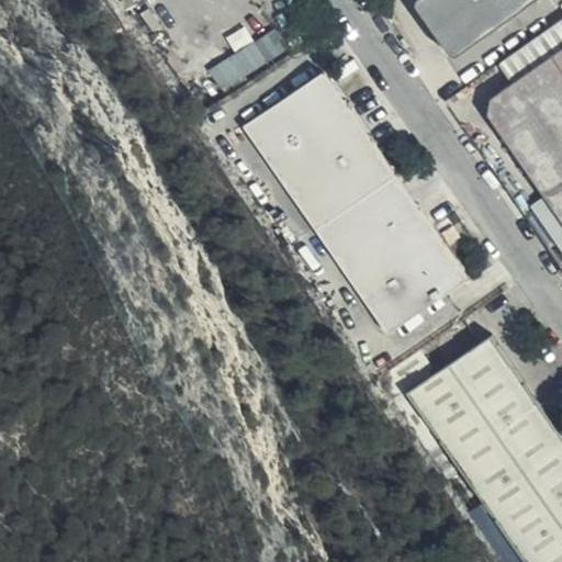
[(458,57),(538,0),(419,0),(418,4),(458,57)]
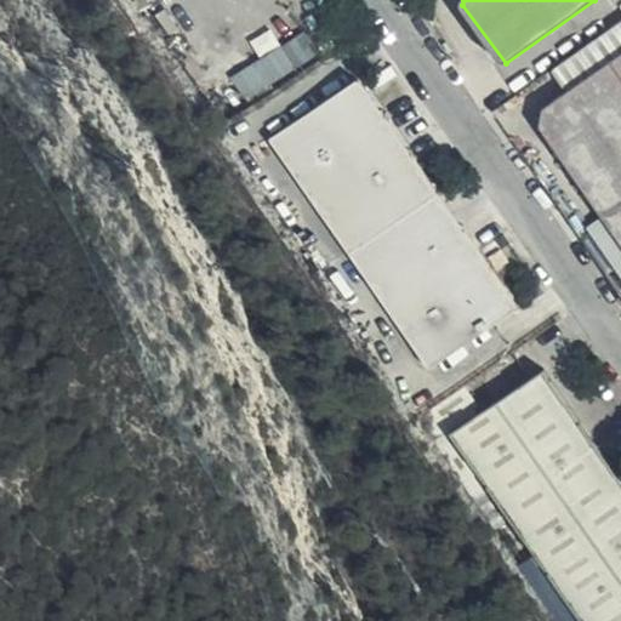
[(266,85),(320,49),(309,34),(305,28),(258,62),(266,85)]
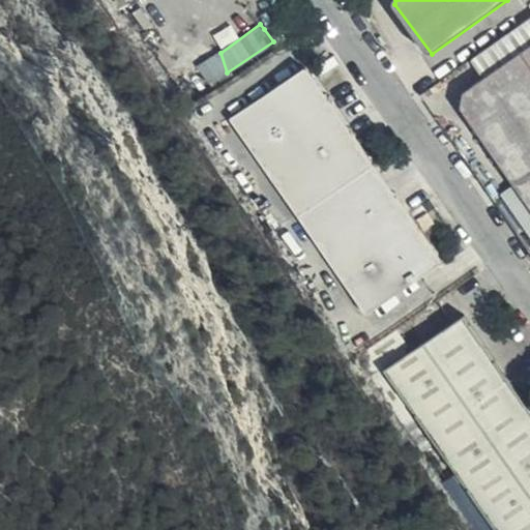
[(443,121),(529,245),(529,39),(462,87),(460,107),(443,121)]
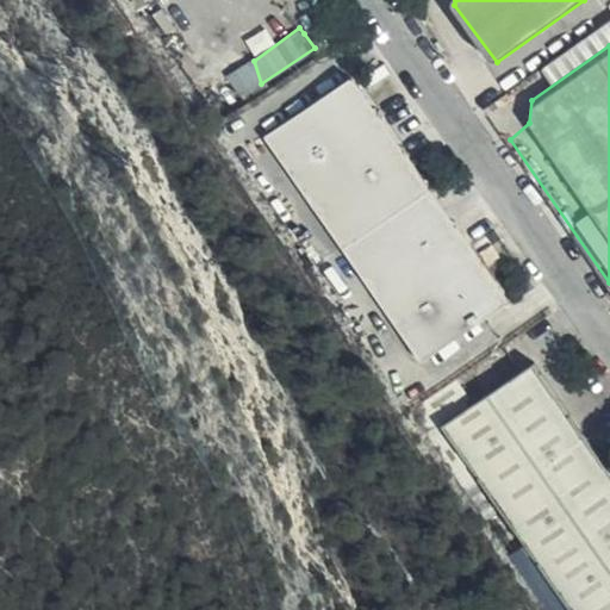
[(275,128),(288,170),(419,359),(509,298),(354,75),(275,128)]
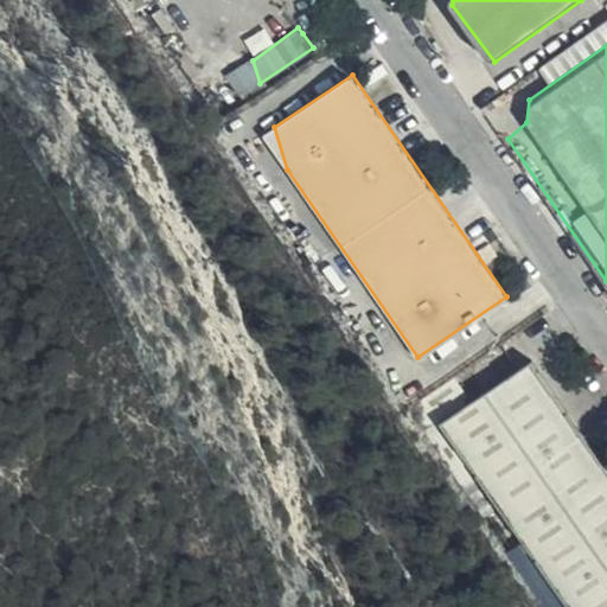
[(538,543),(542,570),(568,606),(606,606),(606,467),(534,362),(448,419),(538,543)]
